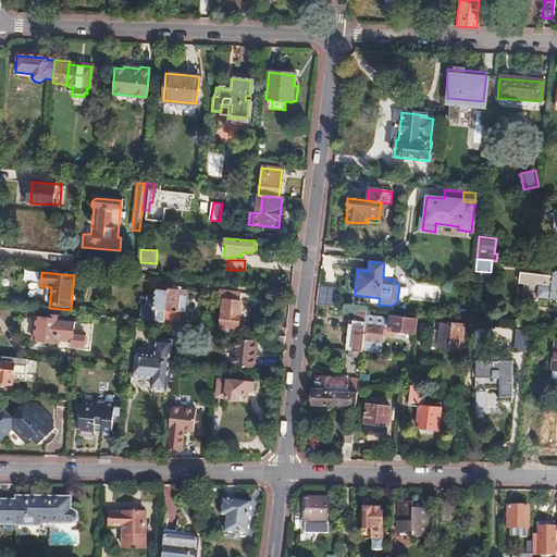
[(556,299),(556,273),(553,273),(551,286),(537,285),(535,297),(556,299)]
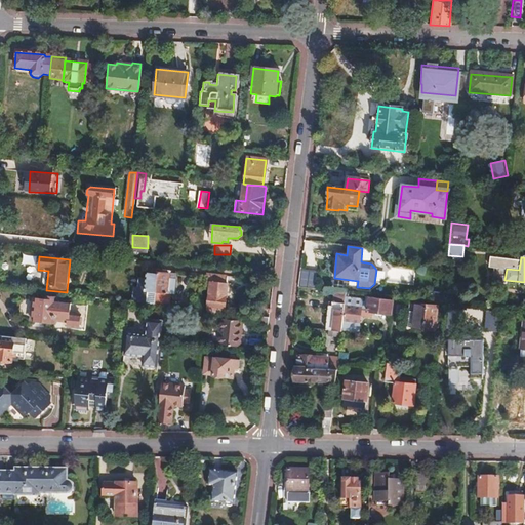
[(149,291),(156,292),(159,270),(153,269),(153,274),(147,273),(146,280),(136,279),(135,290),(133,289),(131,304),(146,305),(149,291)]
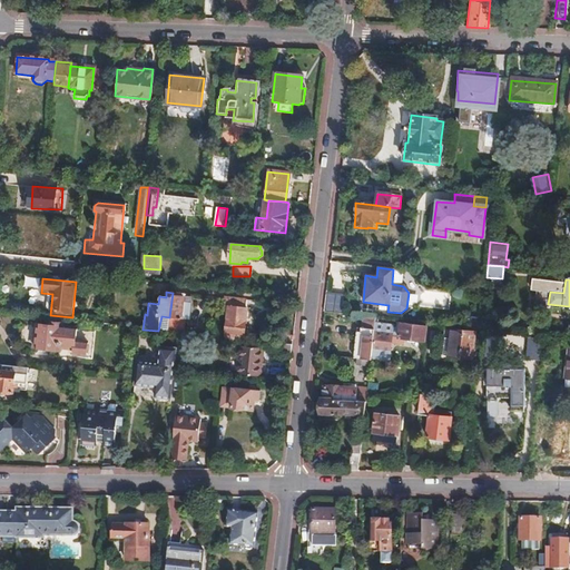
[(326,312),(344,312),(345,293),(326,292),(326,312)]
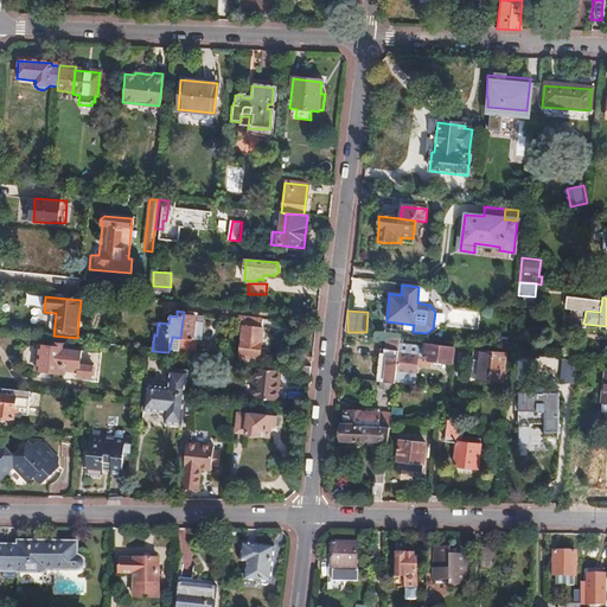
[(184,312),(180,338),(193,340),(197,313),(184,312)]
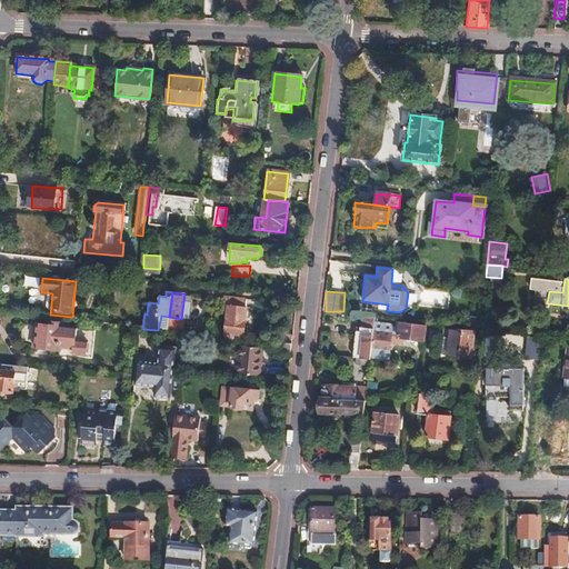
[(225,338),(246,340),(246,335),(243,335),(246,309),(243,309),(245,300),(226,299),(226,307),(228,307),(225,338)]
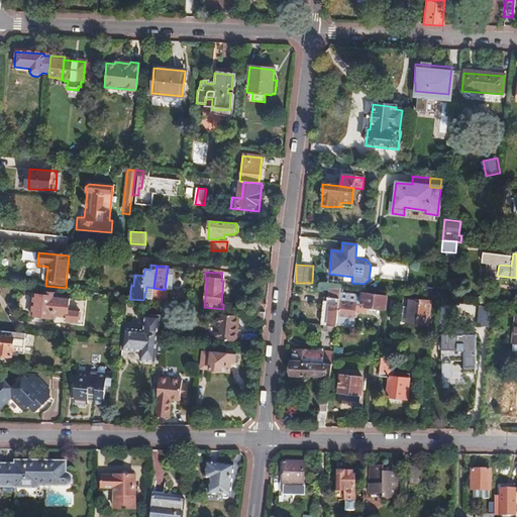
[(339,302),(340,289),(332,288),(331,298),(323,298),(319,325),(335,327),(336,324),(339,302)]
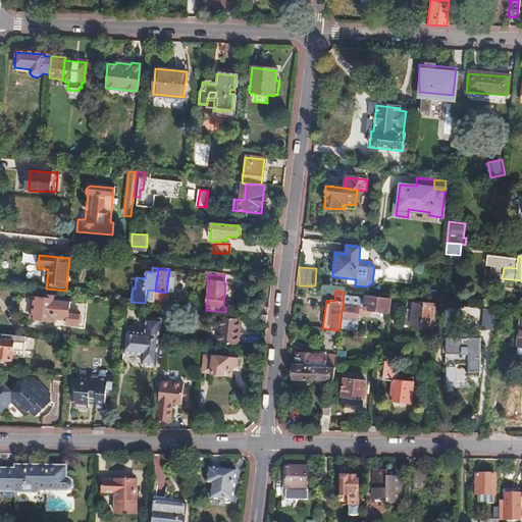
[(452,297),(448,292),(445,293),(444,294),(442,297),(447,301),(449,301),(451,300),(452,299),(452,297)]
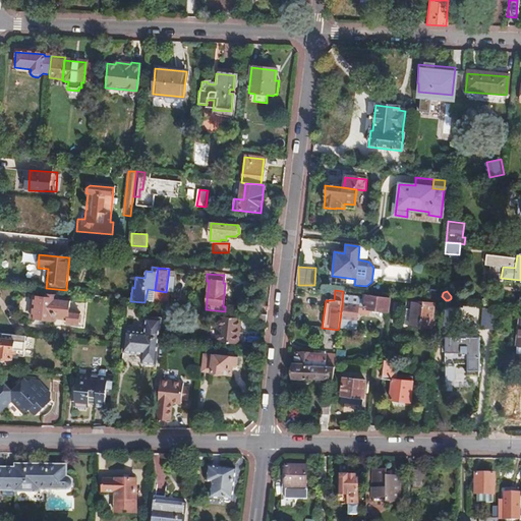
[(388,312),(390,298),(365,296),(364,310),(388,312)]
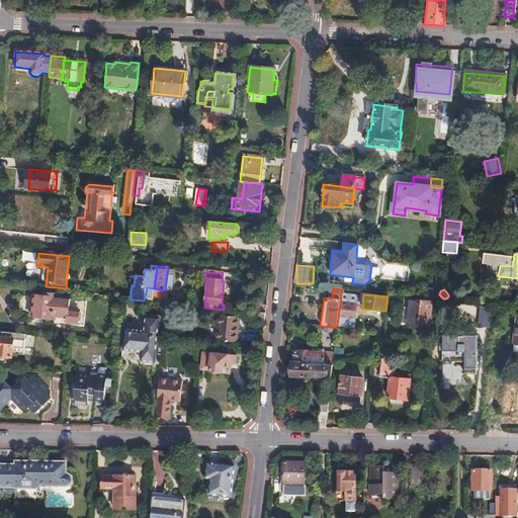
[(54,317),(56,297),(56,295),(47,295),(47,297),(32,296),(30,317),(53,319),(54,317)]
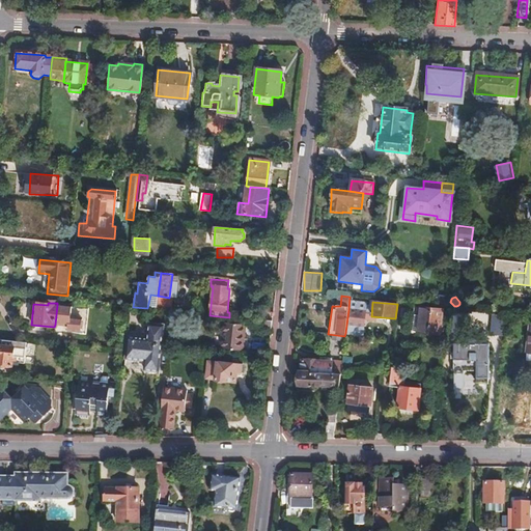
[(89,309),(57,305),(55,325),(70,327),(70,331),(80,332),(80,335),(87,336),(89,309)]
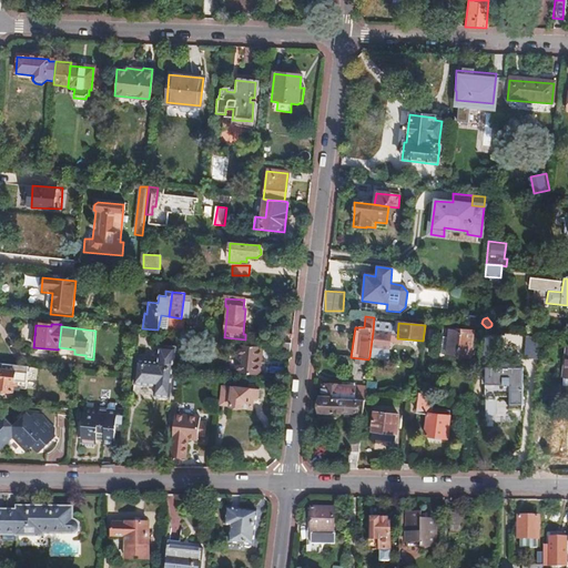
[(469,358),(473,332),(448,328),(447,337),(442,337),(439,355),(469,358)]
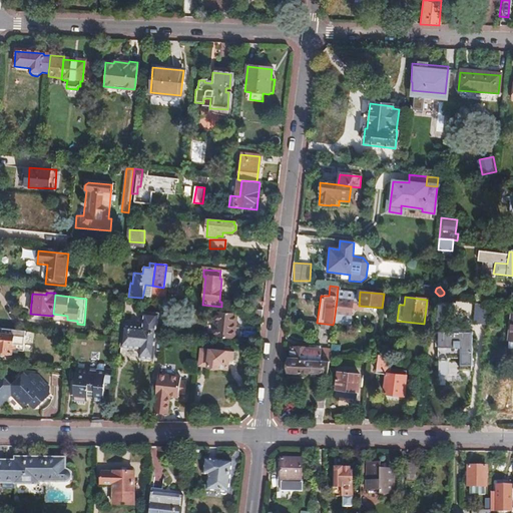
[(351,302),(337,300),(334,322),(348,324),(351,302)]
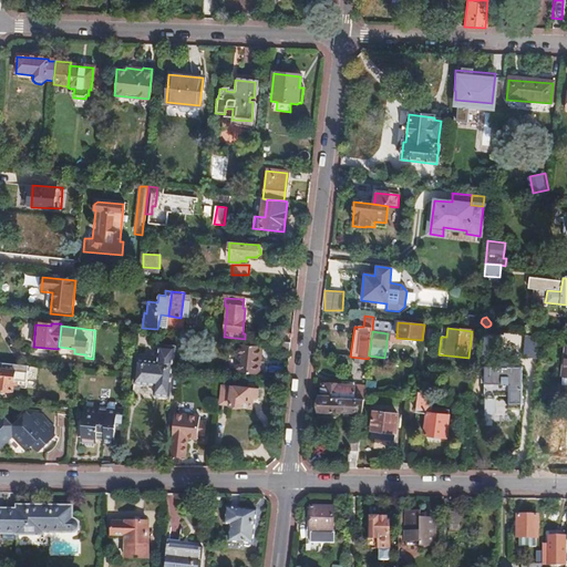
[(540,352),(543,337),(526,334),(524,351),(540,352)]
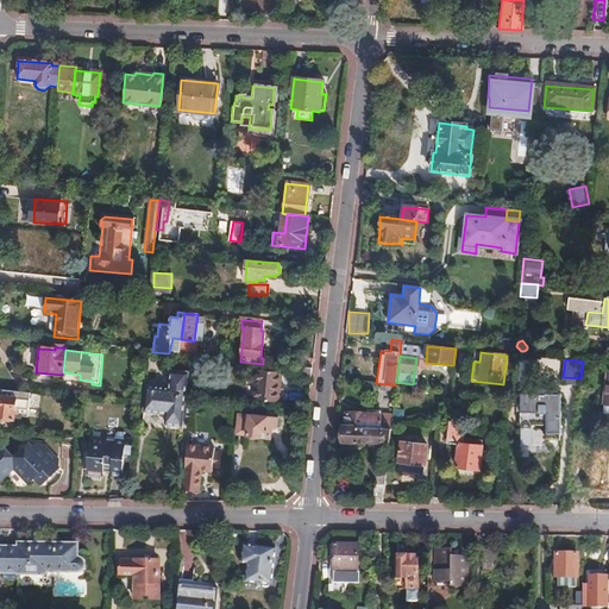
[(294,376),(309,378),(312,369),(295,368),(294,376)]
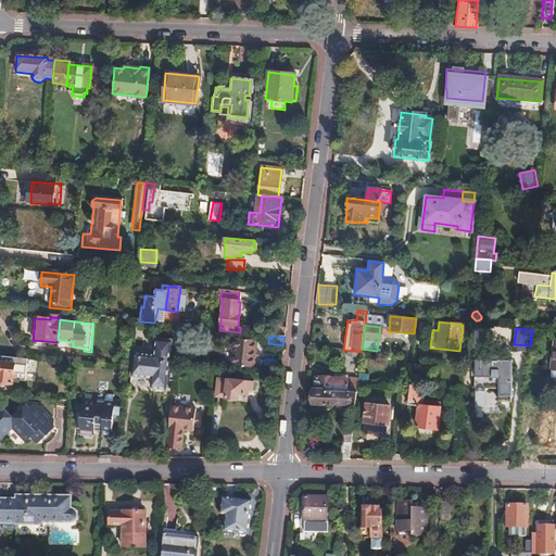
[(252,368),(255,341),(232,339),(229,366),(252,368)]
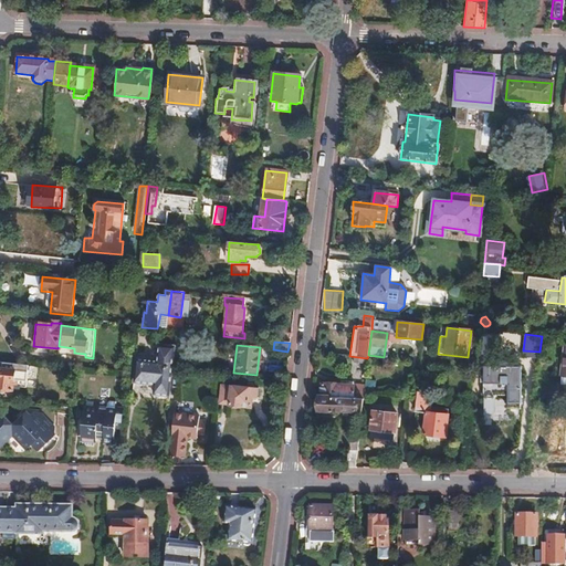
[(167,397),(173,348),(158,347),(157,363),(136,362),(134,384),(154,386),(153,396),(167,397)]
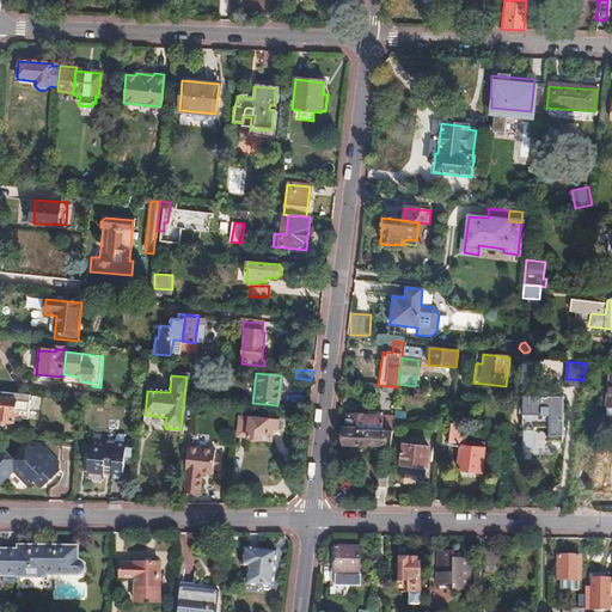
[(28,421),(31,397),(0,392),(0,421),(14,422),(14,418),(28,421)]
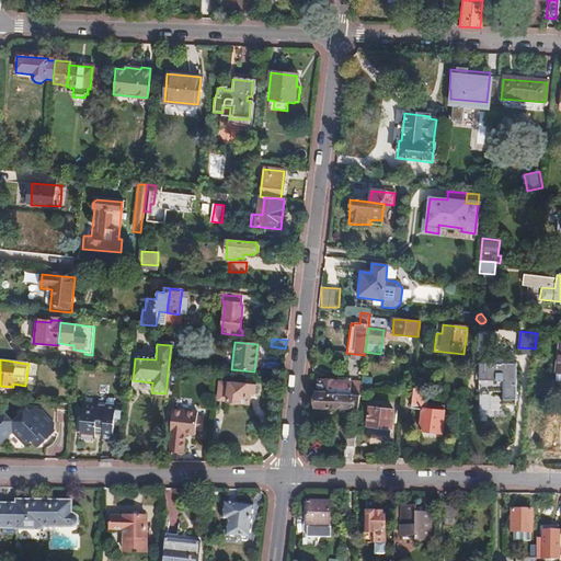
[(515,404),(515,364),(477,364),(477,392),(478,392),(479,396),(488,396),(489,392),(501,392),(502,404),(515,404)]
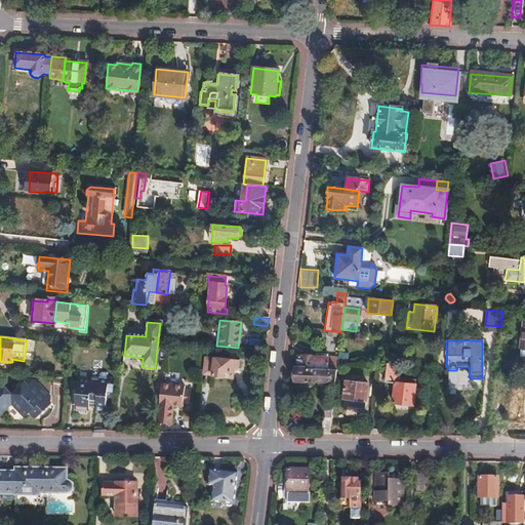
[(347,356),(338,354),(337,363),(342,363),(342,364),(347,365),(347,356)]
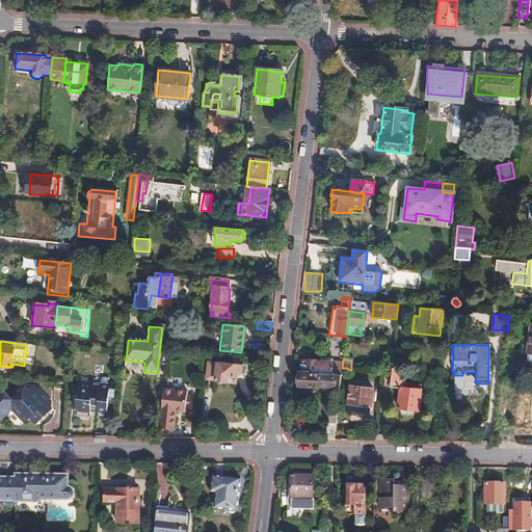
[(341,376),(342,369),(330,368),(330,362),(319,361),(318,363),(301,363),(300,373),(341,376)]
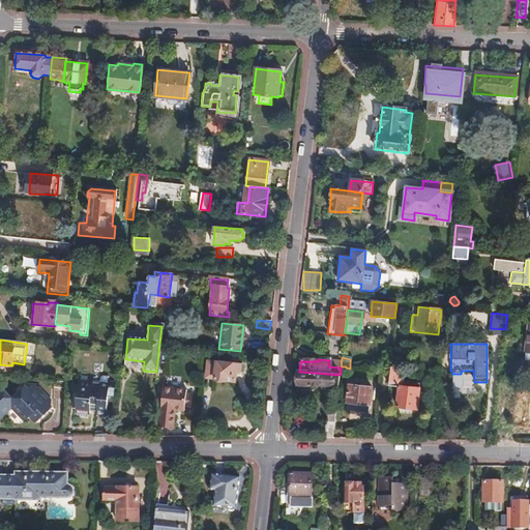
[(239,373),(239,364),(207,361),(204,379),(234,382),(235,372),(239,373)]
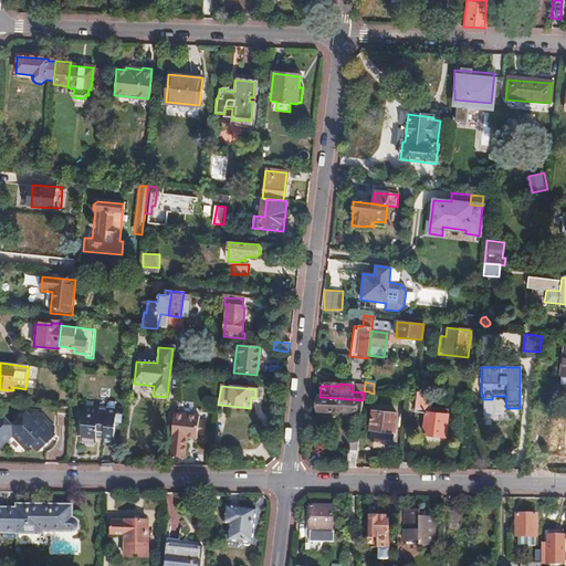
[(428,394),(417,392),(415,412),(426,413),(427,413),(428,394)]
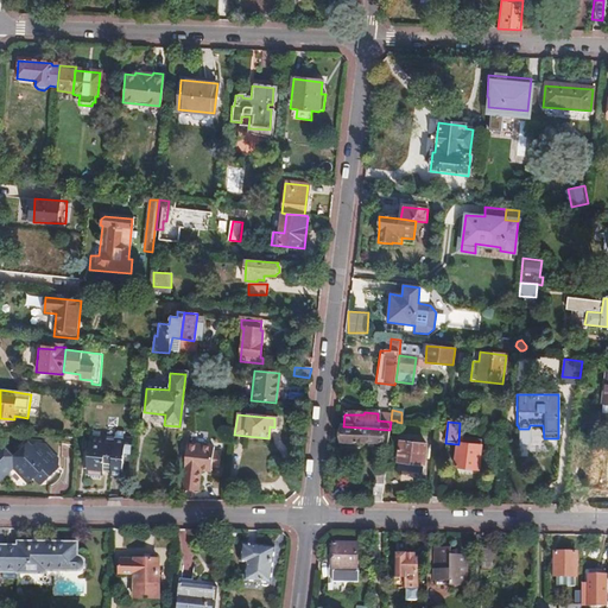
[(343,426),(341,426),(340,442),(354,443),(354,442),(381,443),(381,441),(388,441),(390,430),(343,426)]
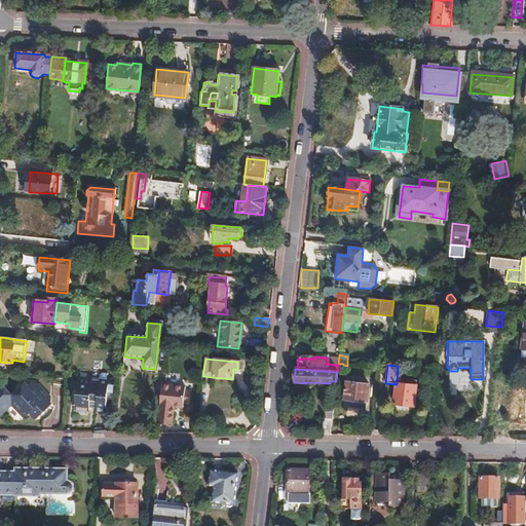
[(501,387),(502,378),(496,377),(493,401),(499,402),(501,387)]
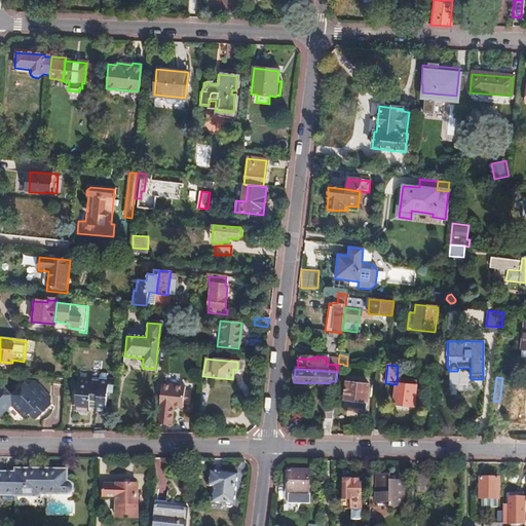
[(366,402),(368,385),(345,382),(343,400),(366,402)]
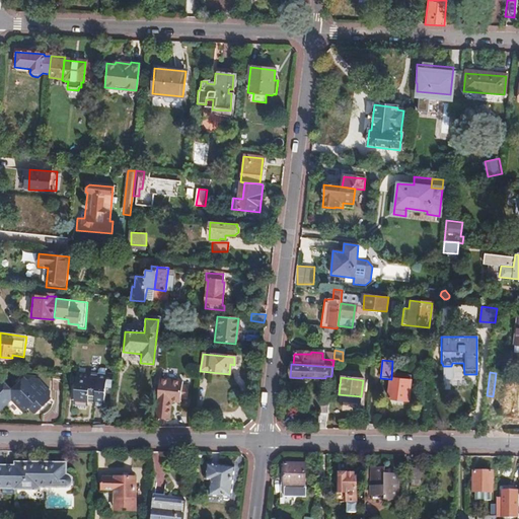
[(159,379),(155,418),(169,420),(171,401),(179,402),(180,398),(181,385),(181,381),(159,379)]
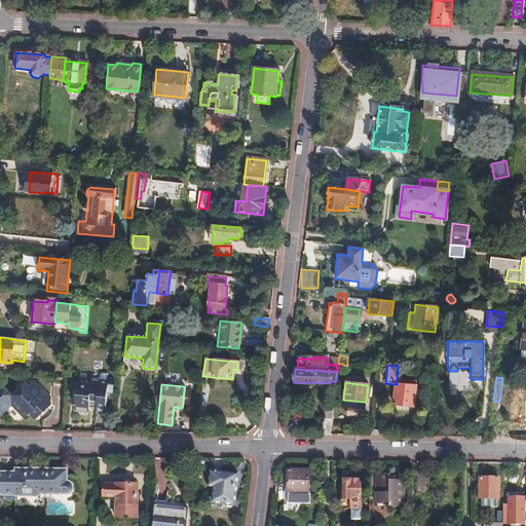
[(397,384),(396,384),(393,404),(412,406),(415,385),(397,384)]
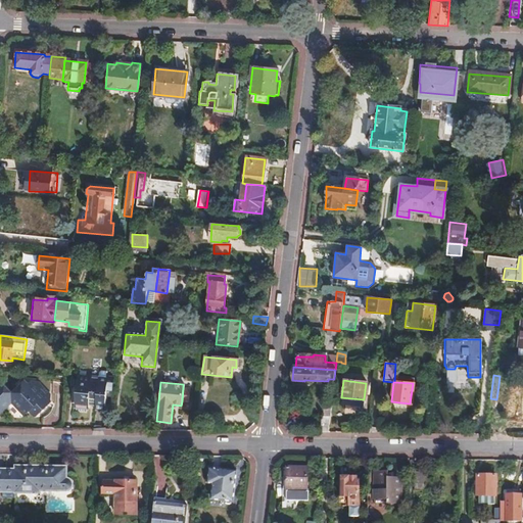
[(104,414),(108,385),(98,384),(98,388),(91,388),(91,385),(77,383),(74,412),(88,413),(89,406),(96,407),(95,414),(104,414)]
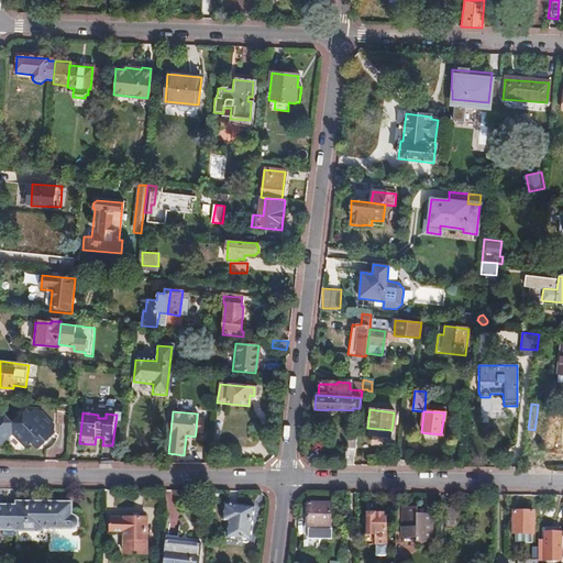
[(61,440),(63,417),(30,414),(28,437),(61,440)]
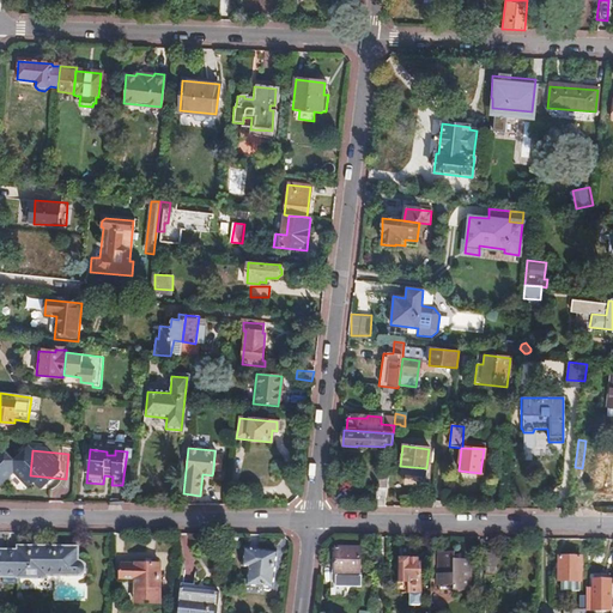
[(610,454),(584,451),(582,468),(581,478),(587,479),(589,480),(599,481),(599,480),(606,481),(610,454)]
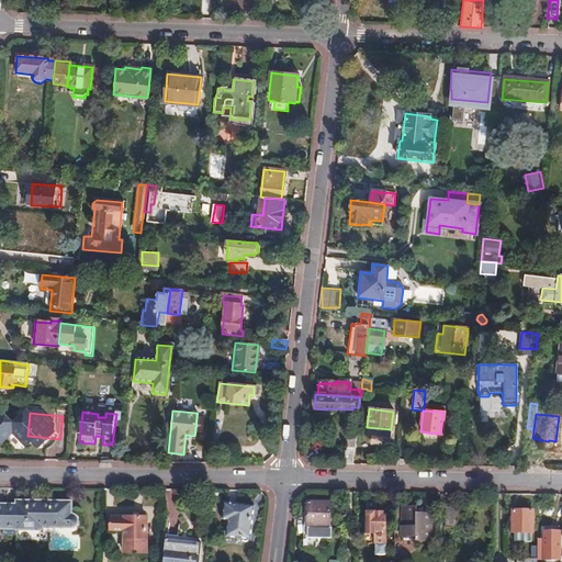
[(204,418),(197,417),(195,431),(202,431),(204,418)]
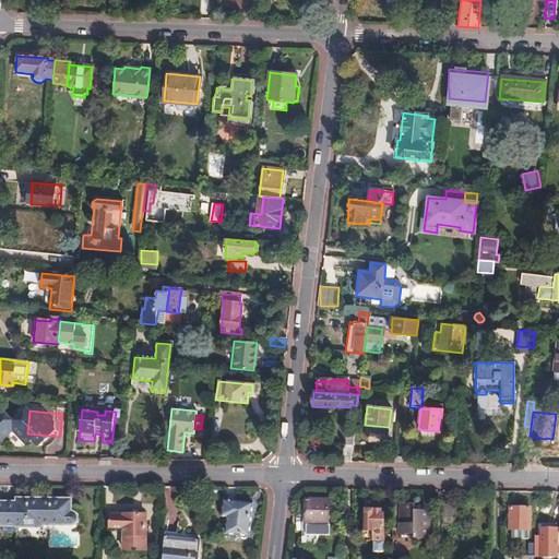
[(349,459),(352,445),(343,445),(341,462),(349,462),(349,459)]
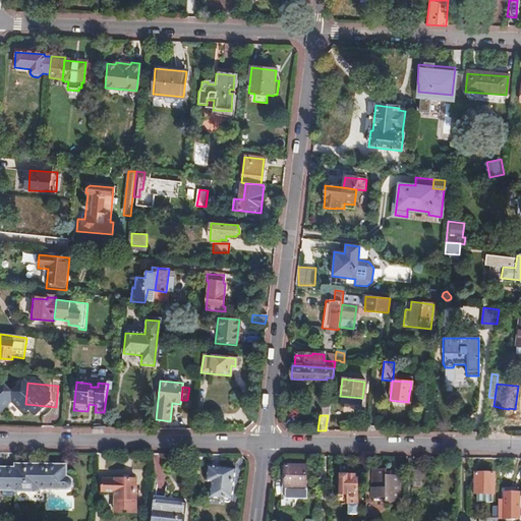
[(304,487),(304,466),(284,465),(283,487),(287,487),(287,500),(306,501),(306,488),(304,487)]
